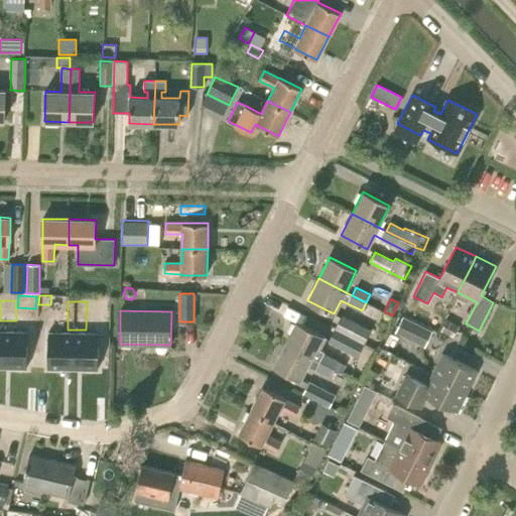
[(364,343),(371,331),(342,315),(336,328),(364,343)]
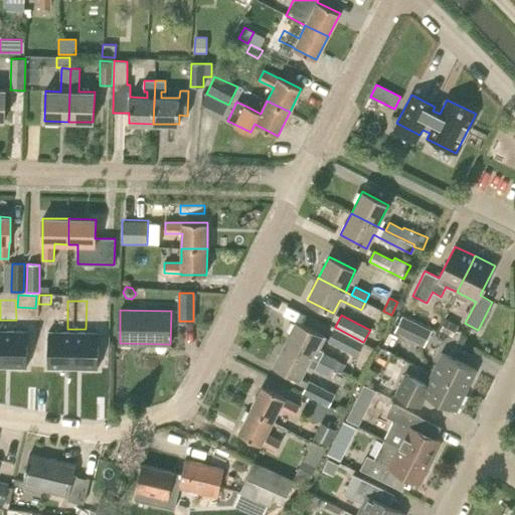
[(394,331),(423,346),(432,330),(402,316),(394,331)]
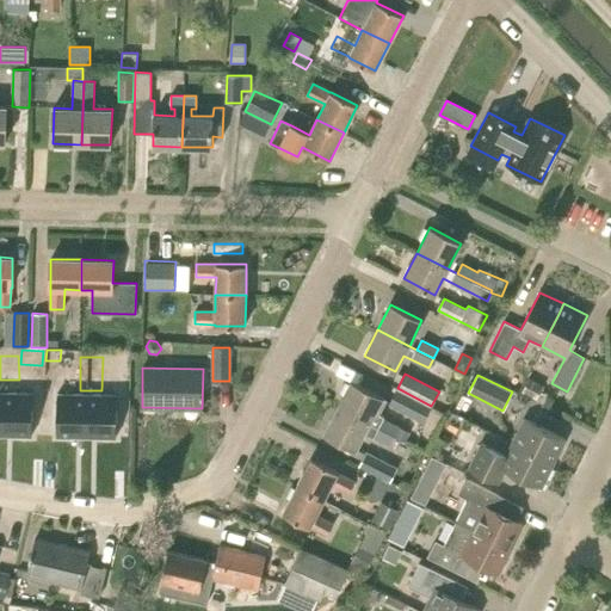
[(522,392),(537,400),(544,386),(528,377),(522,392)]
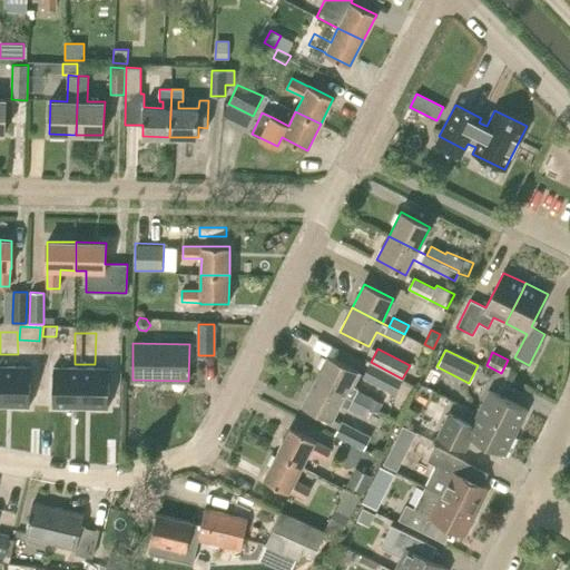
[(315,380),(367,406),(372,397),(357,390),(359,389),(354,386),(361,373),(327,355),(315,380)]
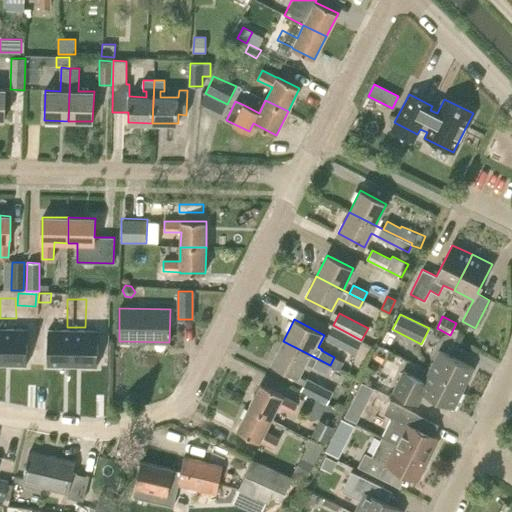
[(326,339),(355,353),(361,341),(333,326),(326,339)]
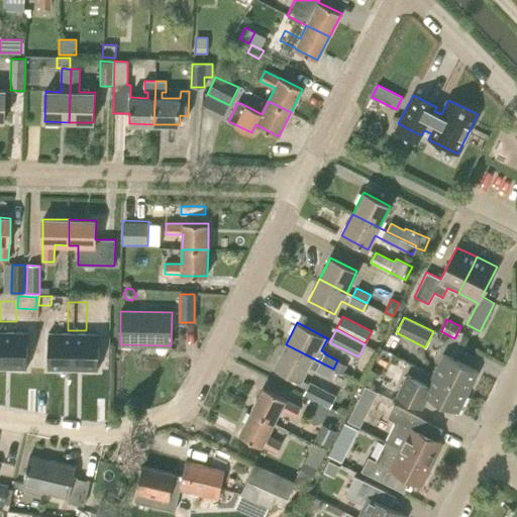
[(26,368),(26,331),(1,331),(1,368),(26,368)]
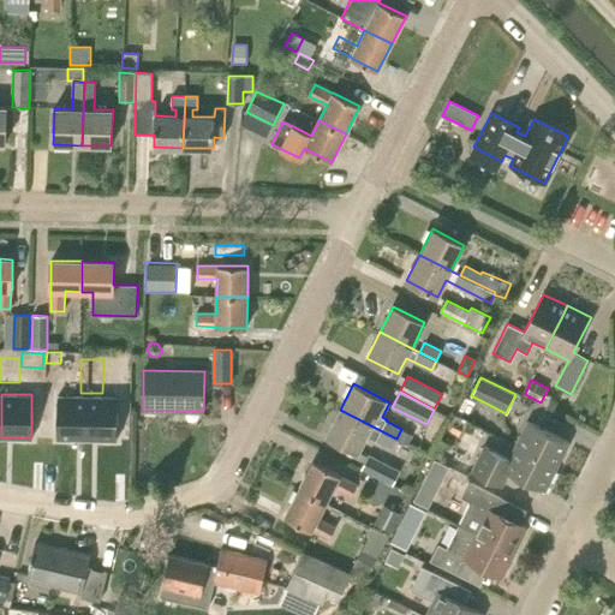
[(57,395),(57,439),(87,439),(87,395),(57,395)]
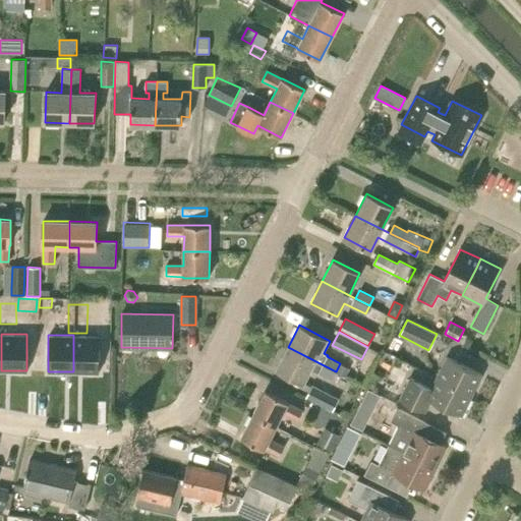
[(99,371),(100,335),(73,335),(73,371),(99,371)]
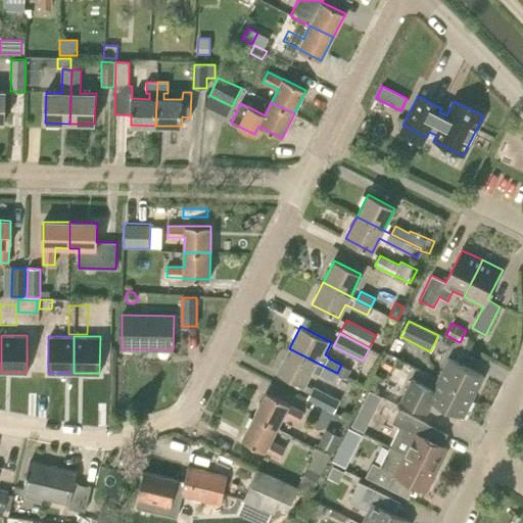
[(337,373),(289,348),(278,371),(304,384),(312,370),(333,381),(337,373)]
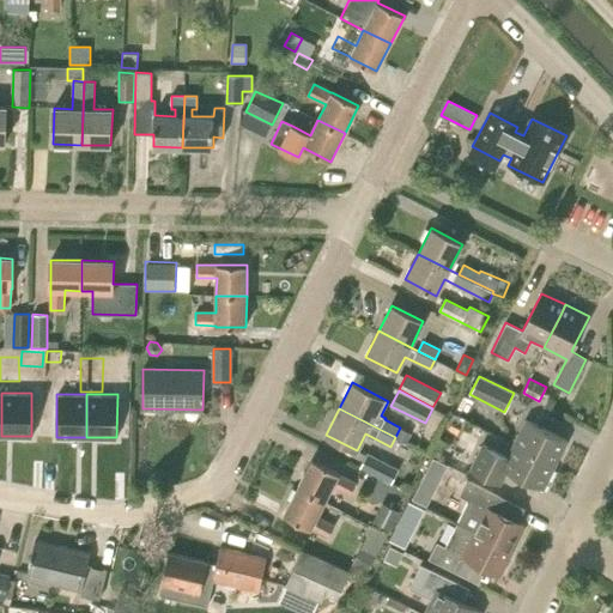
[(556,465),(568,441),(526,420),(514,444),(556,465)]
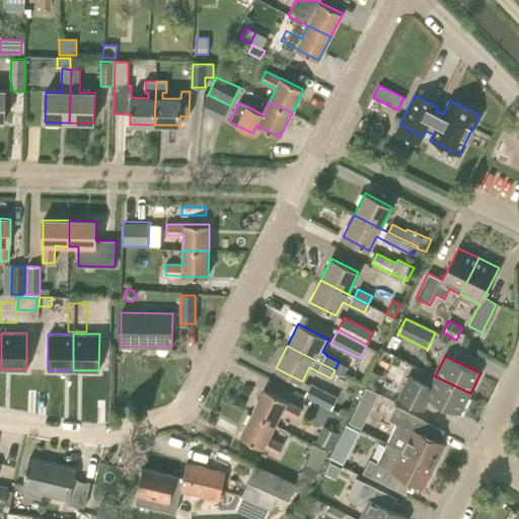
[(344,374),(348,366),(339,363),(335,370),(344,374)]
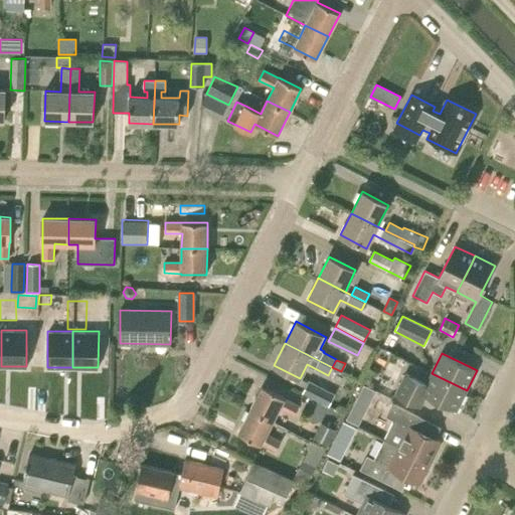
[(367,367),(360,380),(368,385),(375,372),(367,367)]
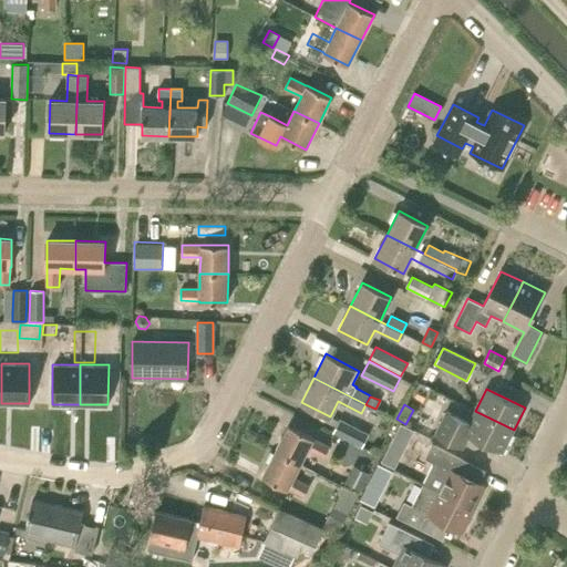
[(514,430),(475,411),(470,423),(447,412),(436,435),(462,447),(467,435),(503,453),(514,430)]
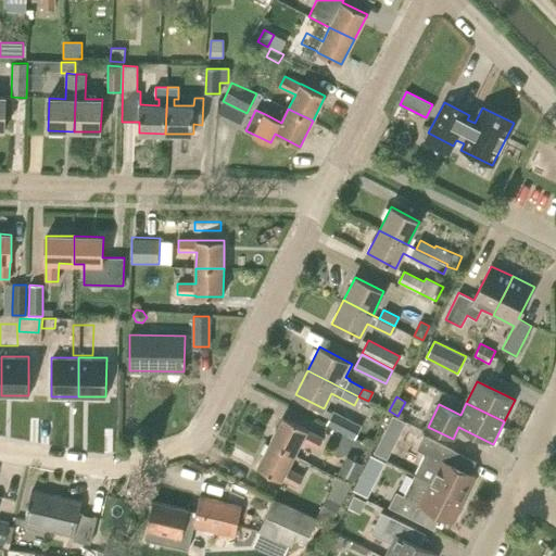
[(355,438),(362,426),(333,412),(327,424),(355,438)]
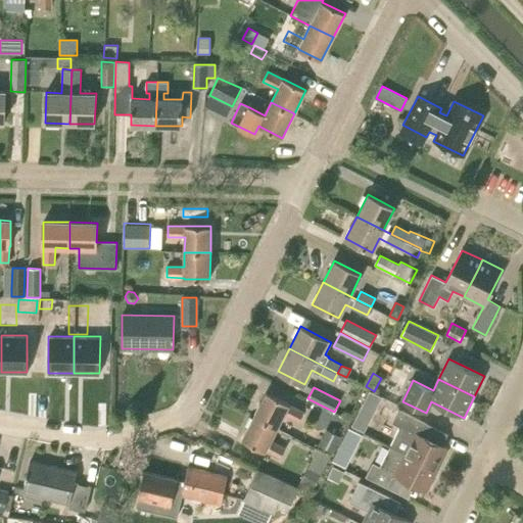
[(267,392),(254,416),(277,427),(284,415),(298,422),(304,412),(289,405),(289,403),(267,392)]
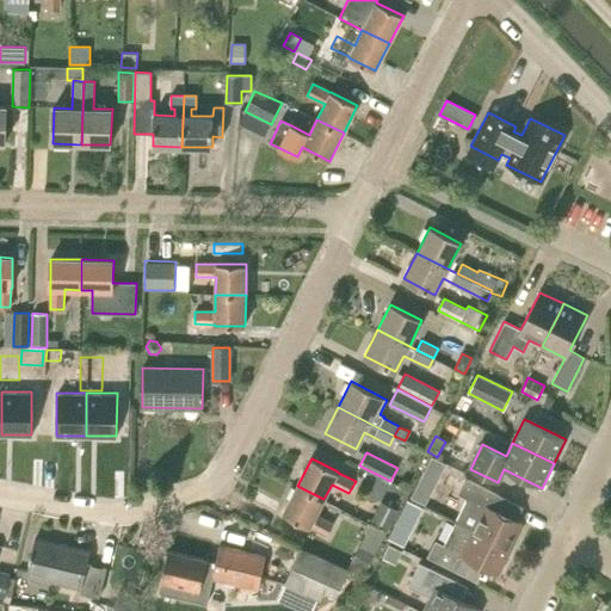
[(446,466),(432,458),(425,473),(439,480),(446,466)]
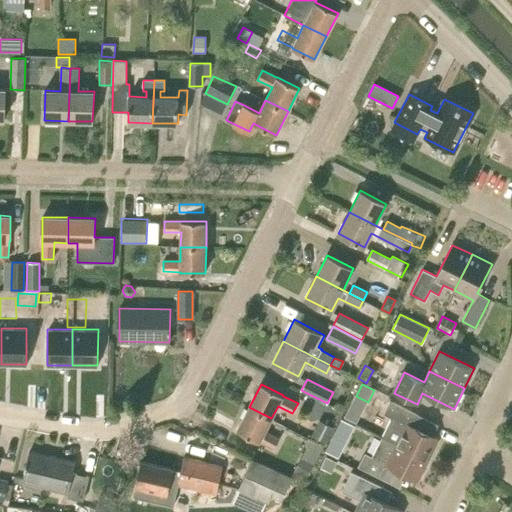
[(344,416),(363,425),(371,409),(352,400),(344,416)]
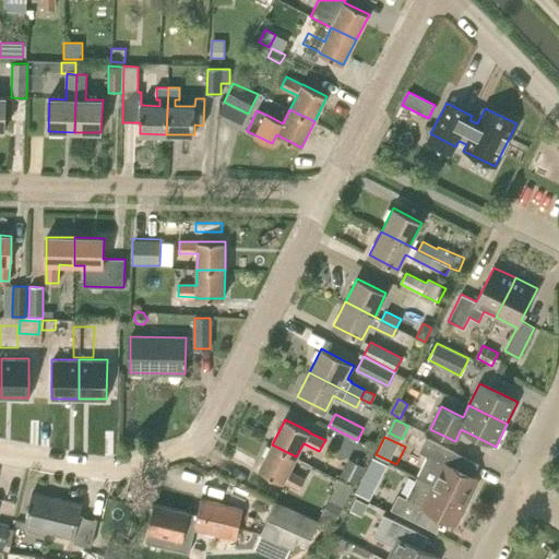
[(417,477),(467,502),(479,479),(472,476),(452,466),(459,453),(435,442),(426,438),(419,452),(427,456),(424,464),(417,477)]
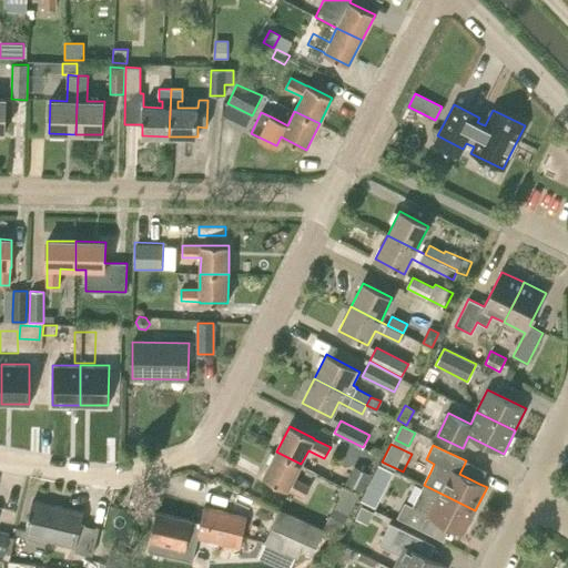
[(301,464),(276,452),(263,477),(287,490),(288,489),(304,498),(310,487),(293,478),(301,465),(301,464)]
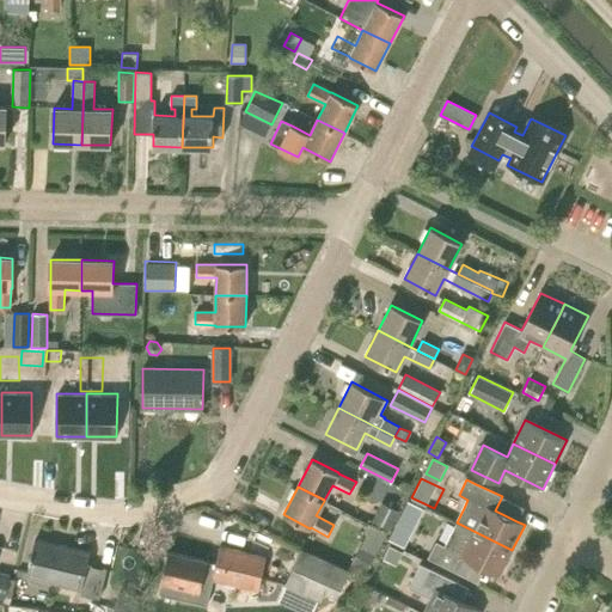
[(383,503),(373,521),(390,530),(399,512),(383,503)]
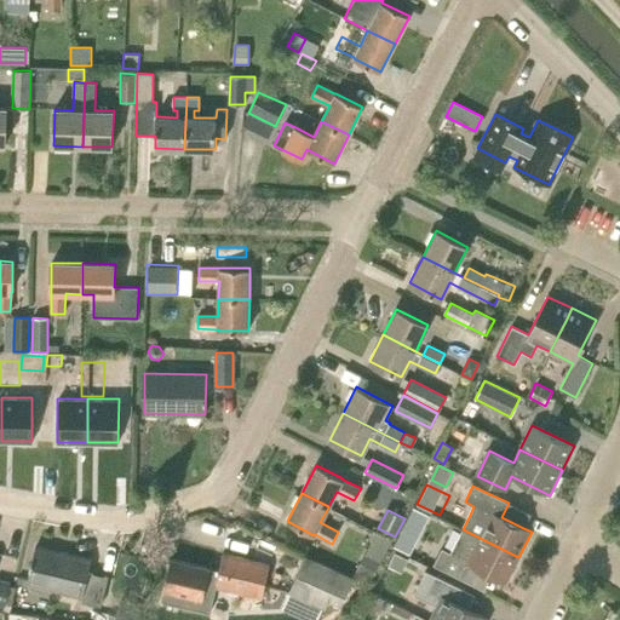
[(434,566),(442,569),(469,583),(477,568),(506,583),(518,557),(463,529),(455,544),(451,554),(442,549),(434,566)]
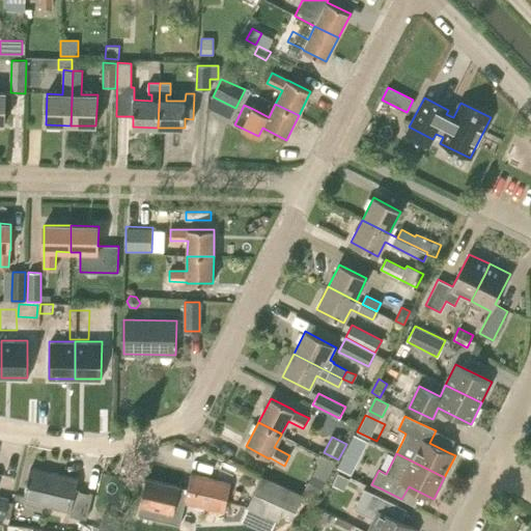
[(338,469),(351,475),(357,463),(344,456),(338,469)]
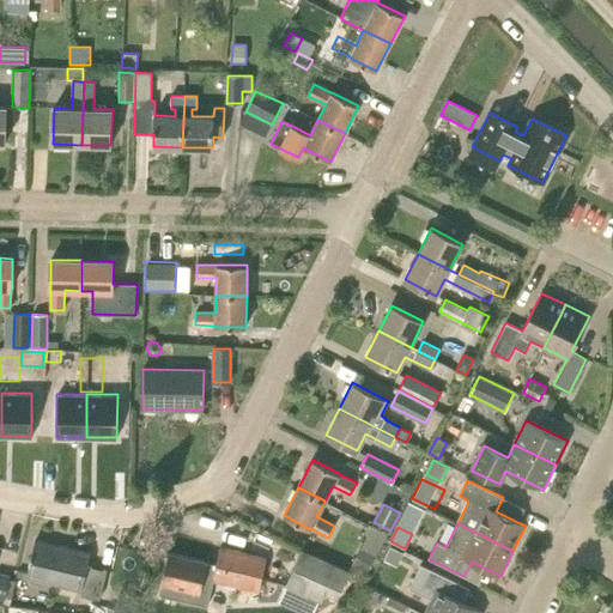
[(35,540),(26,578),(50,584),(52,582),(82,589),(80,595),(99,600),(107,571),(87,566),(91,553),(35,540)]
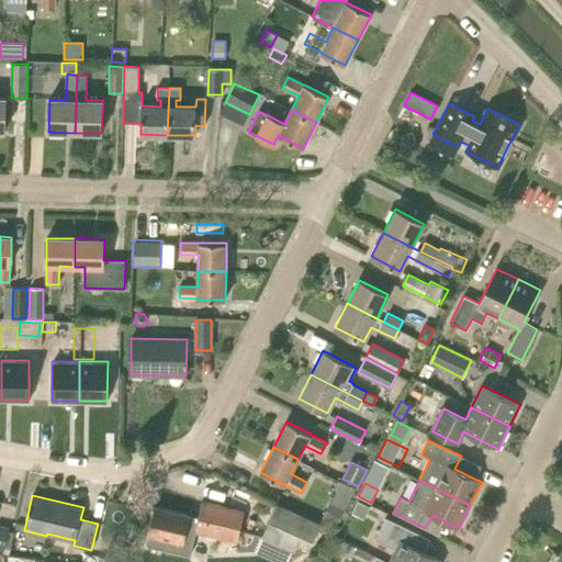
[(386,502),(374,497),(371,505),(382,510),(386,502)]
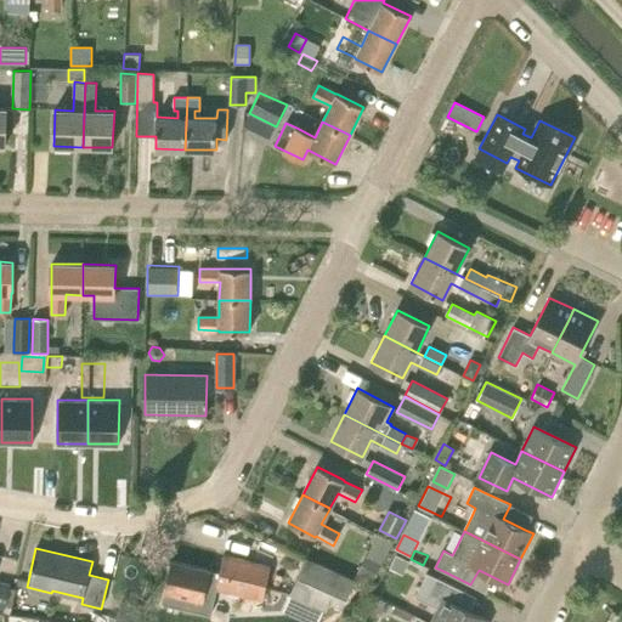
[(397,554),(390,567),(402,574),(408,560),(397,554)]
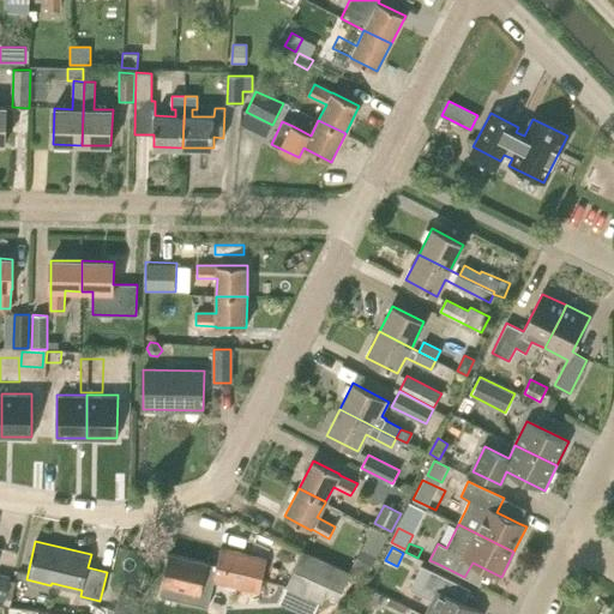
[(170,553),(163,584),(200,593),(204,579),(259,591),(266,559),(221,548),(216,565),(170,553)]
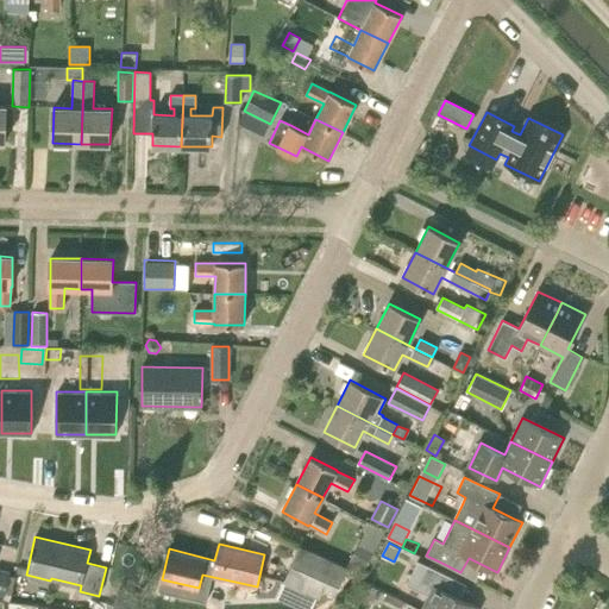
[(358,544),(349,562),(364,570),(374,552),(358,544)]
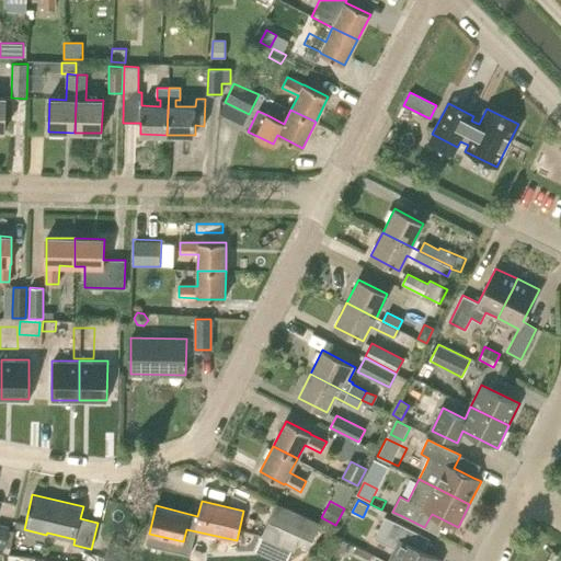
[(309,547),(320,523),(276,503),(258,545),(276,554),(282,545),(294,549),(297,541),(309,547)]
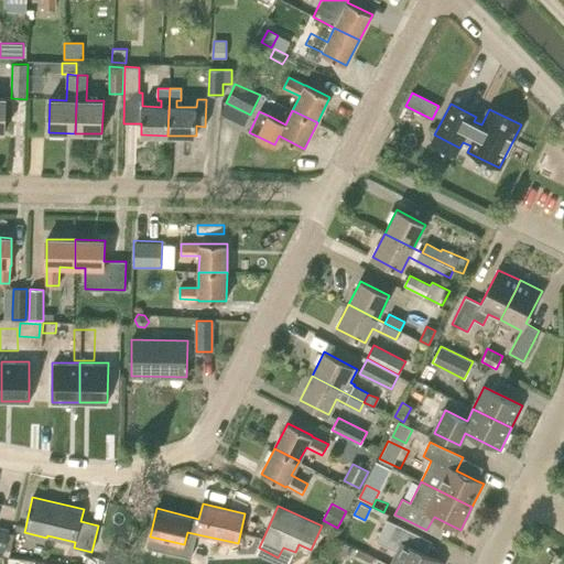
[(443,563),(416,550),(423,537),(397,523),(388,519),(376,542),(397,553),(390,563),(443,563)]
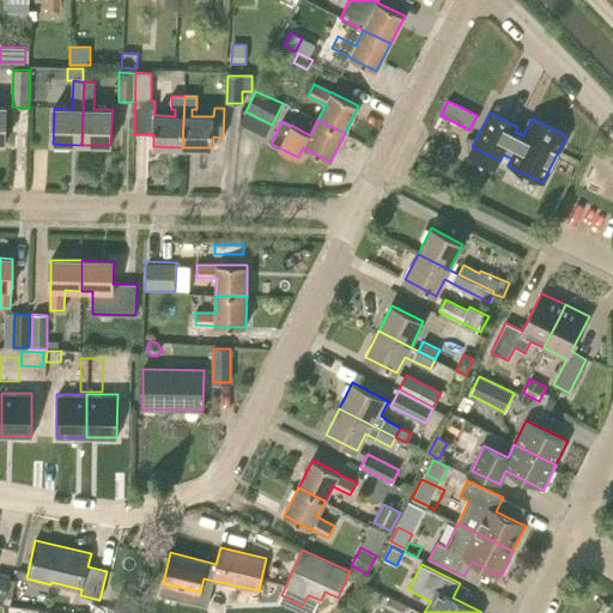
[(0,598),(5,600),(10,575),(0,571),(0,598)]
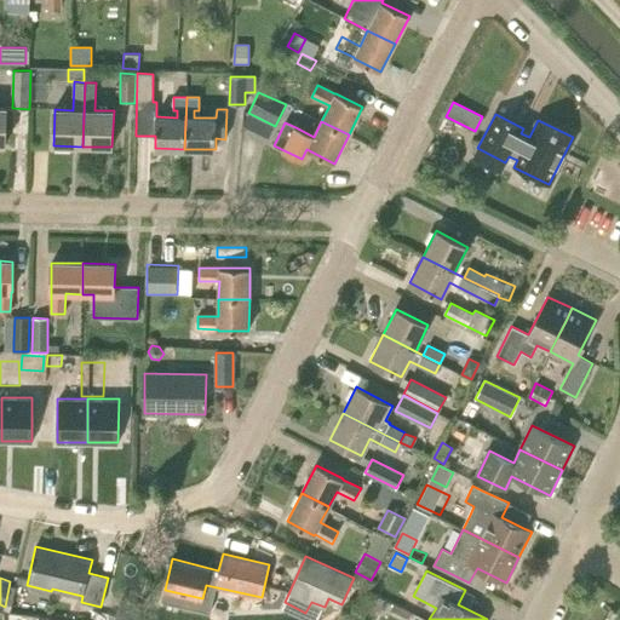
[(116,618),(131,619),(132,619),(137,600),(120,597),(116,618)]
